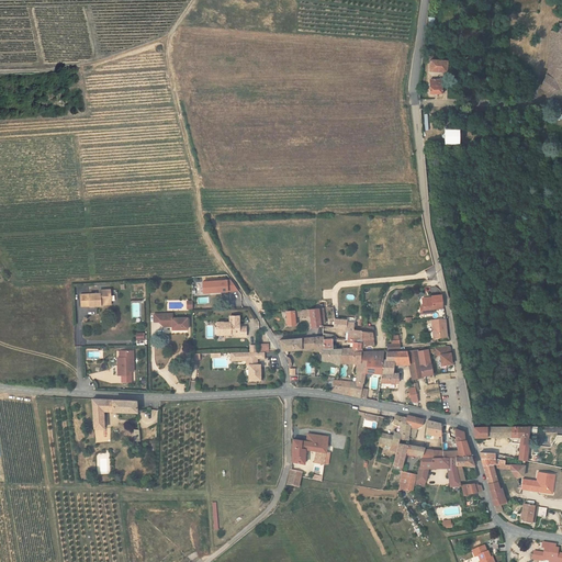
[(552,88),(552,94),(561,94),(561,27),(546,83),(552,88)]
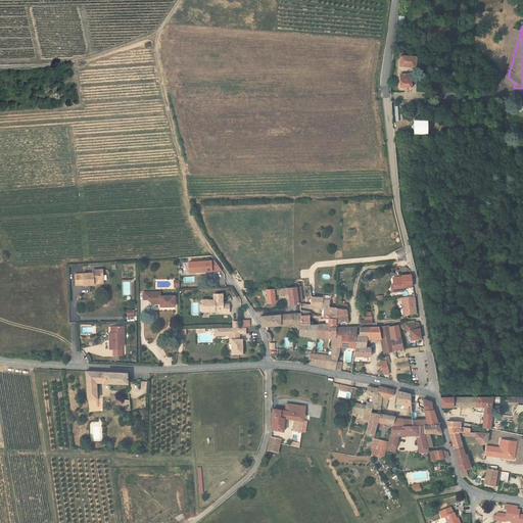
[(416,56),(400,55),(399,65),(415,66),(416,56)]
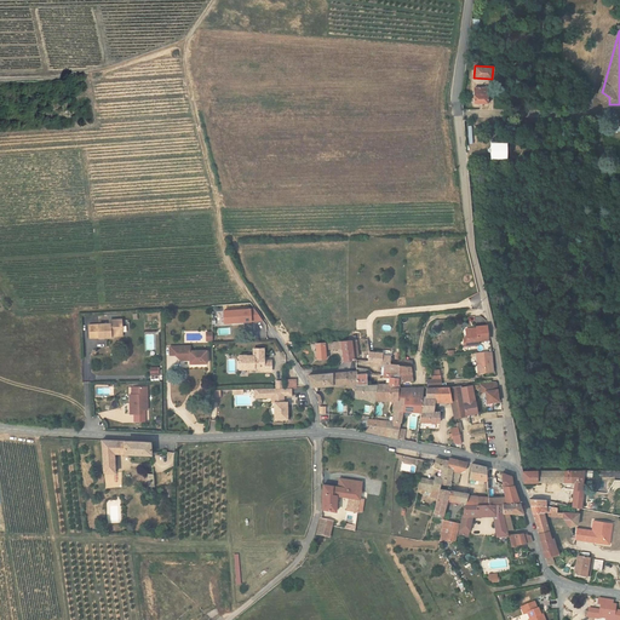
[(471,104),(487,105),(487,90),(472,90),(471,104)]
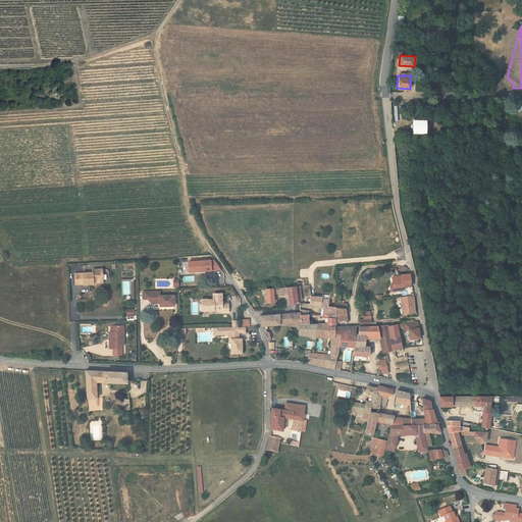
[(413,131),(425,131),(425,121),(413,121),(413,123),(410,124),(409,125),(409,126),(410,127),(413,128),(413,131)]
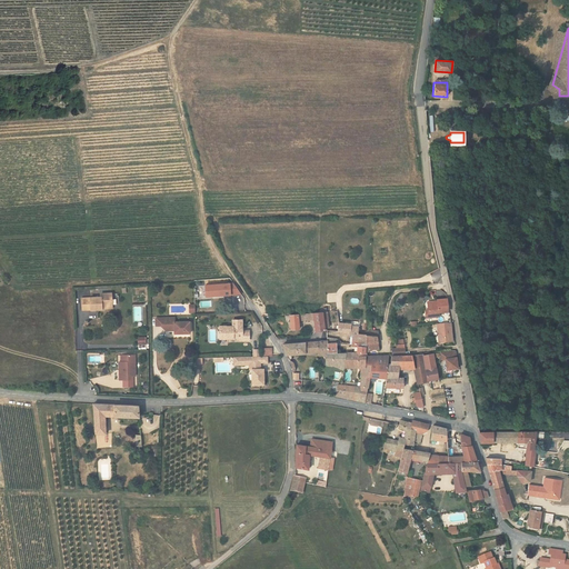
[(100,298),(82,299),(82,311),(97,311),(100,311),(100,307),(111,307),(111,295),(100,295),(100,298)]
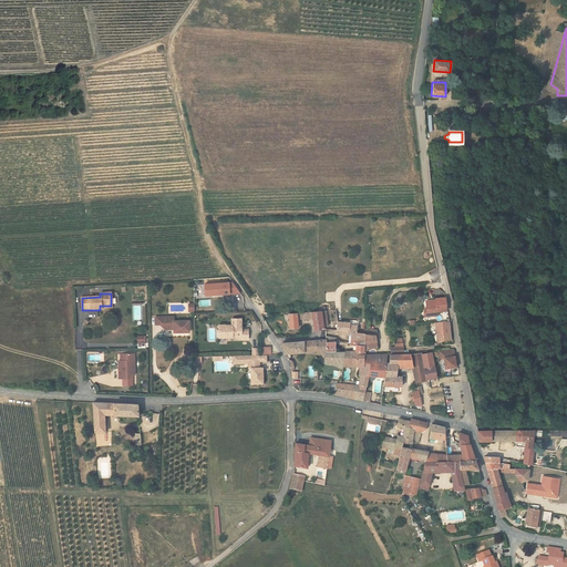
[(437,311),(445,310),(444,297),(434,298),(435,300),(425,301),(425,308),(423,308),(424,316),(437,315),(437,311)]
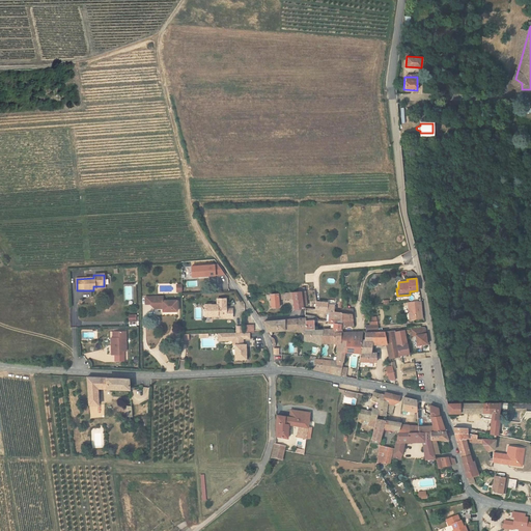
[(302,309),(301,306),(305,305),(303,291),(290,292),(292,310),(302,309)]
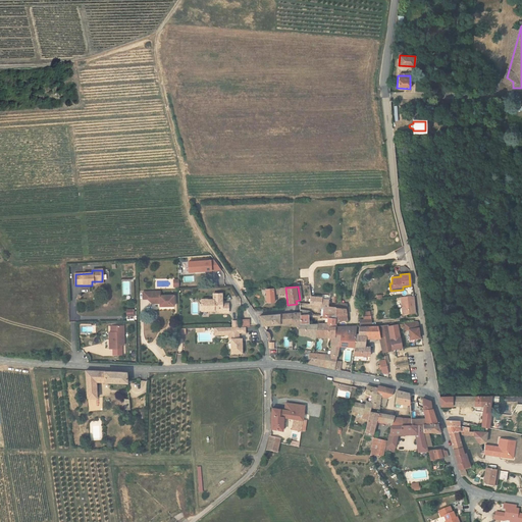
[(273,289),(265,289),(266,303),(274,302),(273,289)]
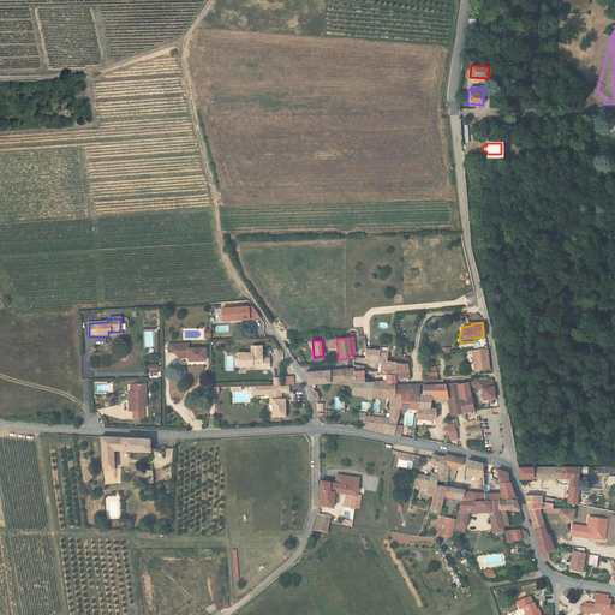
[(189,342),(168,344),(168,353),(174,353),(179,357),(189,358),(189,360),(206,359),(206,348),(189,348),(189,342)]
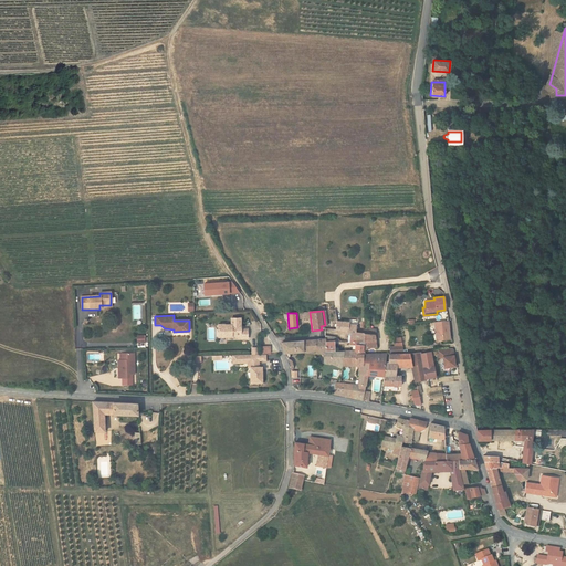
[(237,338),(248,337),(247,328),(242,328),(241,328),(241,326),(240,317),(231,318),(231,324),(218,325),(218,334),(224,334),(226,337),(232,336),(232,335),(237,335),(237,338)]
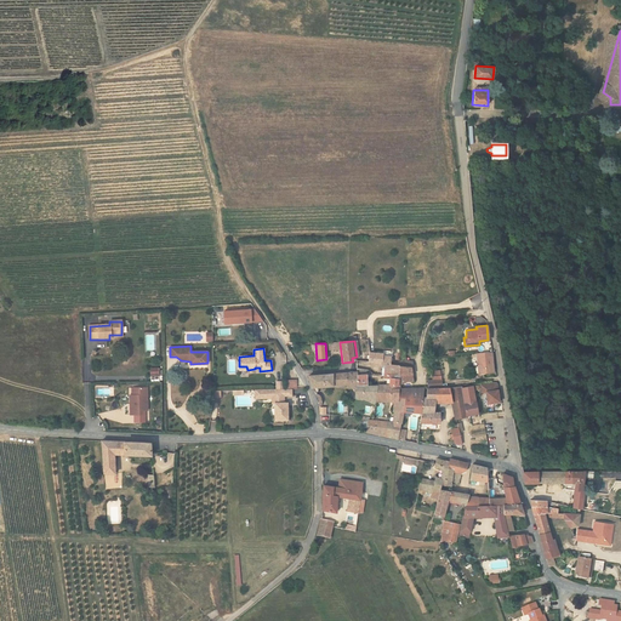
[(386,374),(398,374),(399,365),(389,364),(391,355),(385,354),(385,351),(372,351),(374,355),(383,359),(381,374),(386,374)]
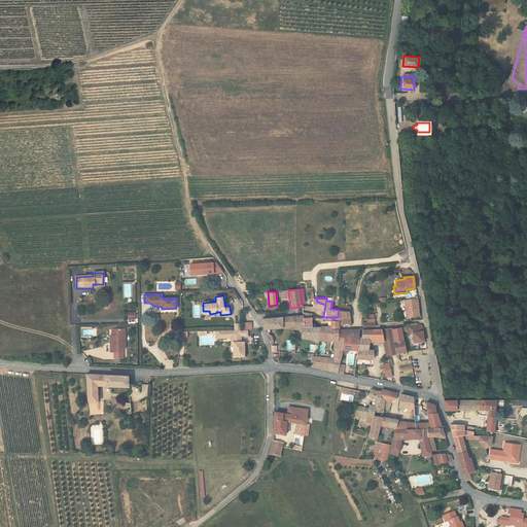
[(406,319),(420,318),(418,299),(403,301),(406,319)]
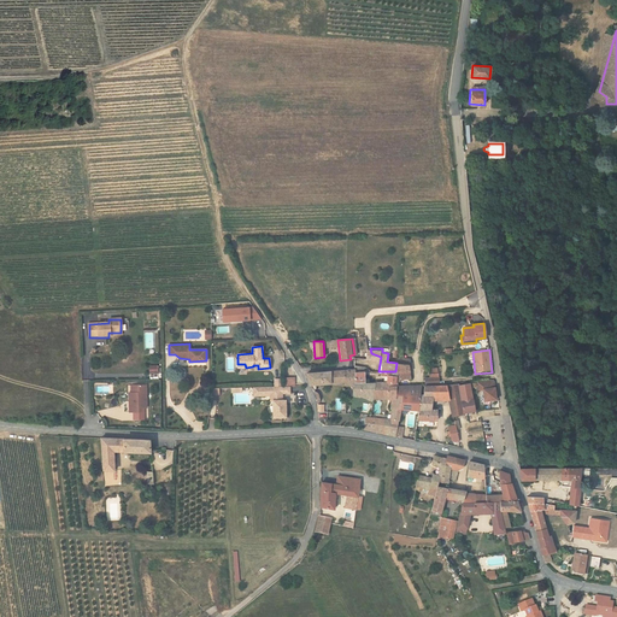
[(412,358),(398,357),(397,363),(395,371),(393,381),(407,380),(409,368),(412,368),(412,358)]
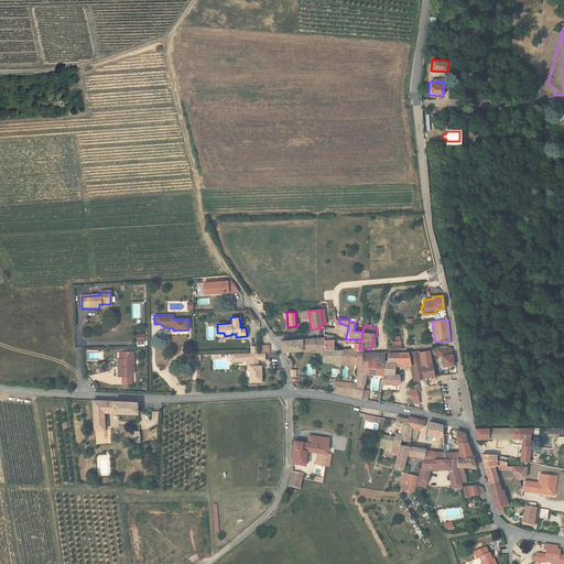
[(392,336),(392,345),(388,345),(388,351),(401,351),(400,336),(392,336)]
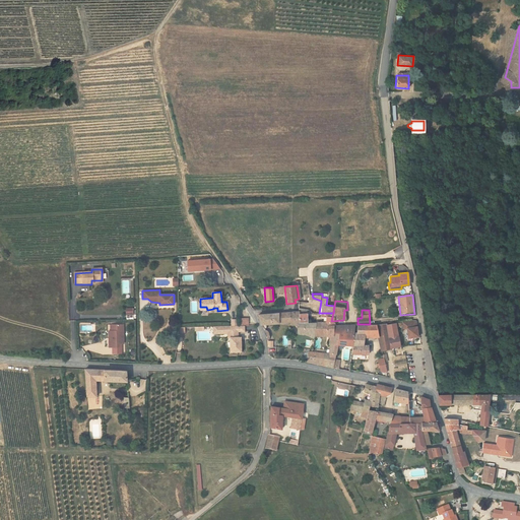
[(309,322),(309,313),(298,314),(298,311),(259,315),(262,325),(286,322),(287,326),(295,325),(295,333),(314,334),(317,322),(309,322)]
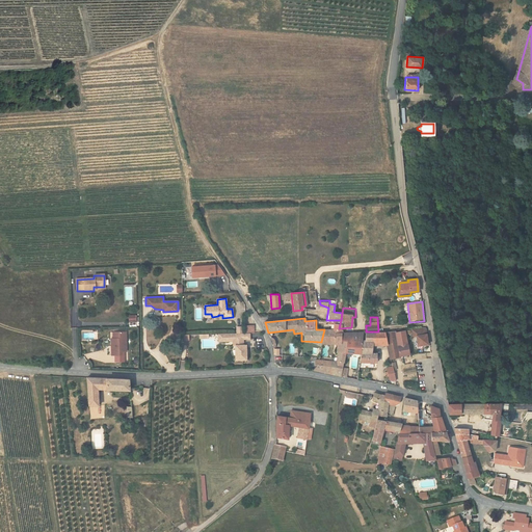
[(339,329),(339,328),(341,320),(330,320),(330,329),(339,329)]
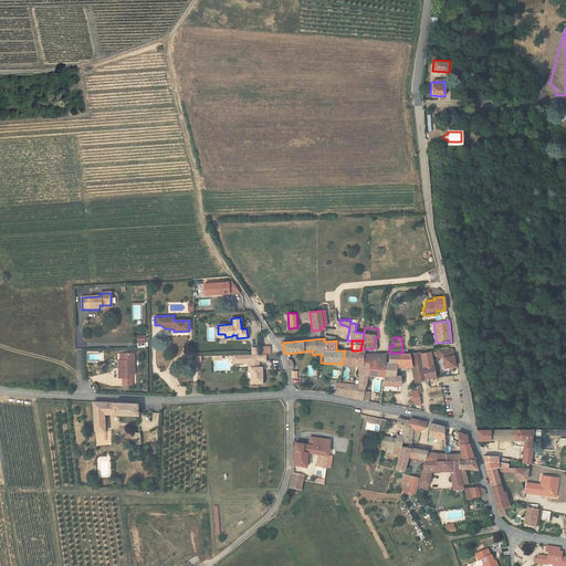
[(444,367),(454,366),(452,348),(438,350),(439,357),(442,357),(444,367)]
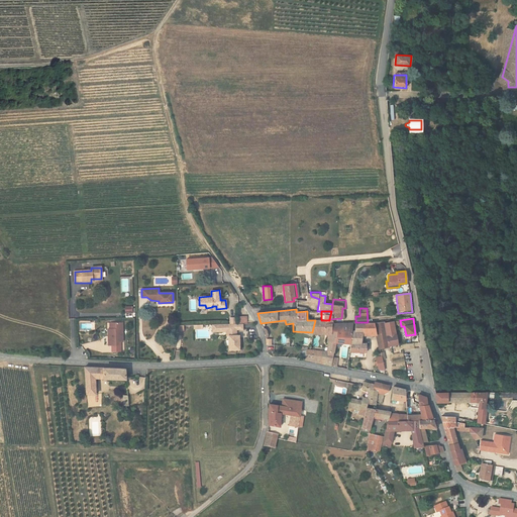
[(331,325),(332,325),(329,320),(321,320),(315,320),(312,332),(312,333),(329,334),(327,351),(333,352),(334,342),(336,332),(330,331),(331,325)]
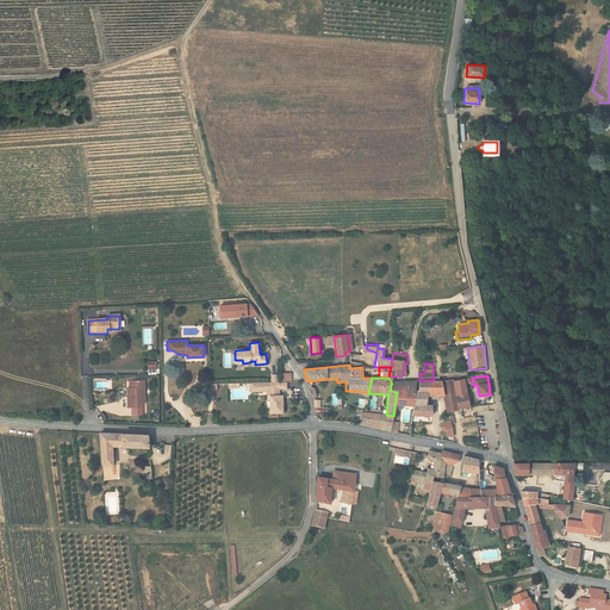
[(464,379),(425,381),(416,381),(415,391),(412,406),(411,416),(433,416),(434,408),(427,406),(428,397),(443,396),(447,414),(458,412),(458,410),(468,409),(468,405),(464,379)]
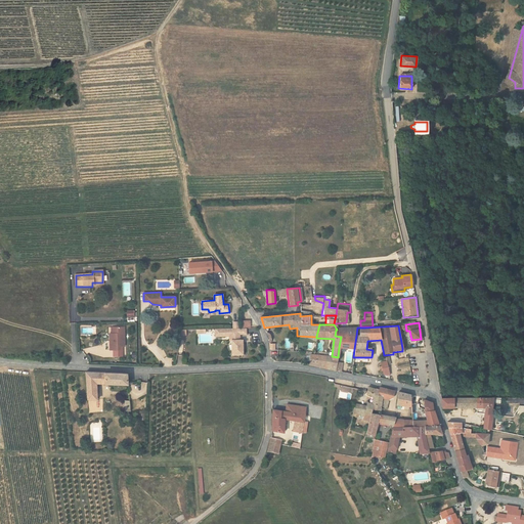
[(123,326),(113,326),(113,338),(110,338),(111,342),(108,342),(108,349),(117,349),(117,346),(123,346),(123,326)]
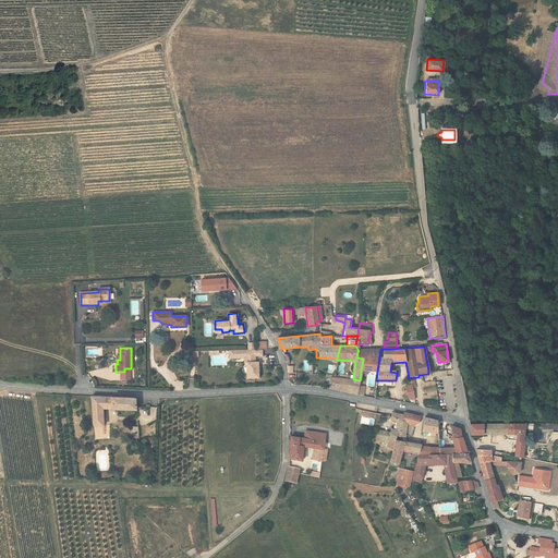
[(250,349),(227,350),(228,353),(232,352),(233,355),(242,354),(242,362),(245,362),(246,377),(257,376),(256,361),(253,361),(250,361),(250,354),(253,354),(261,354),(259,348),(255,349),(250,349)]
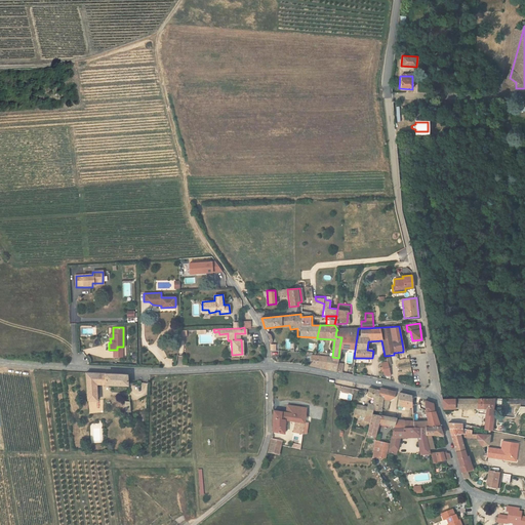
[(355,350),(357,336),(353,336),(354,329),(337,330),(336,330),(335,336),(341,337),(339,348),(355,350)]
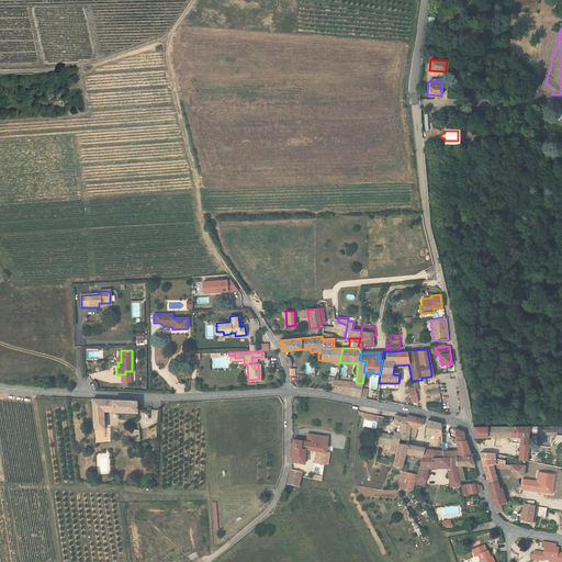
[(353,397),(356,382),(332,381),(329,392),(353,397)]
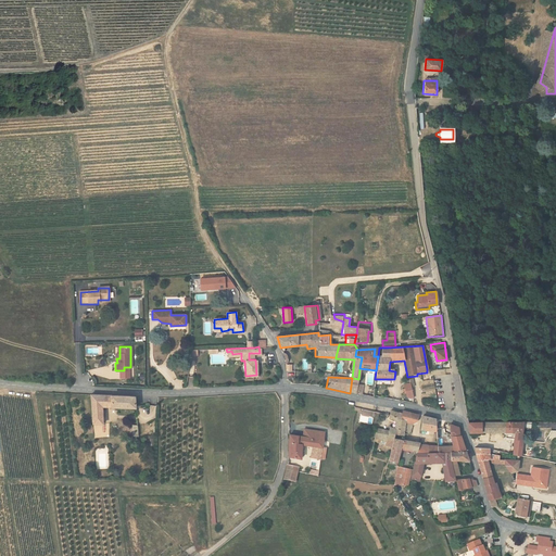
[(406,401),(413,402),(409,387),(404,387),(406,401)]
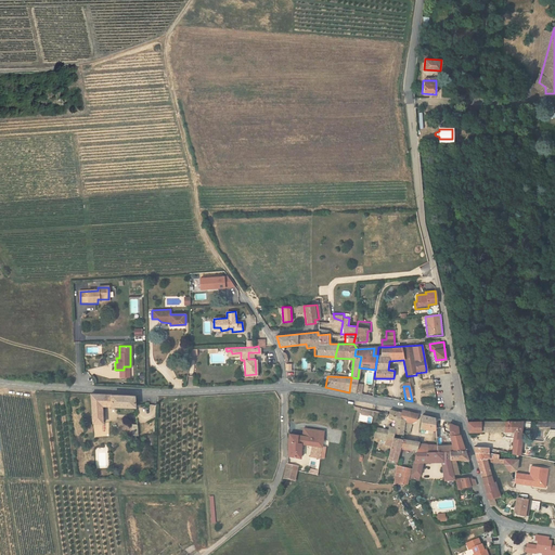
[(104,407),(112,407),(112,396),(90,395),(92,424),(106,425),(104,407)]
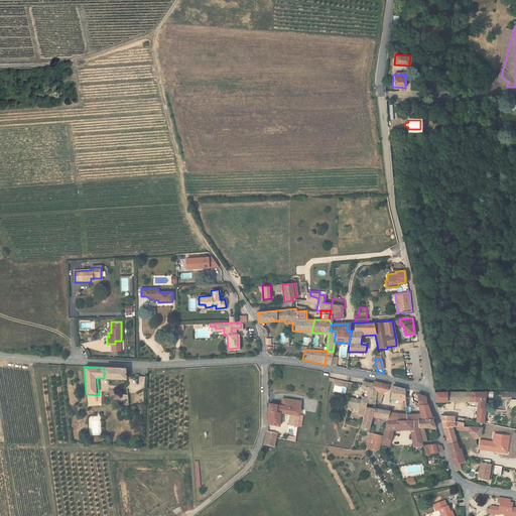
[(125,369),(104,368),(104,378),(126,379),(125,369)]
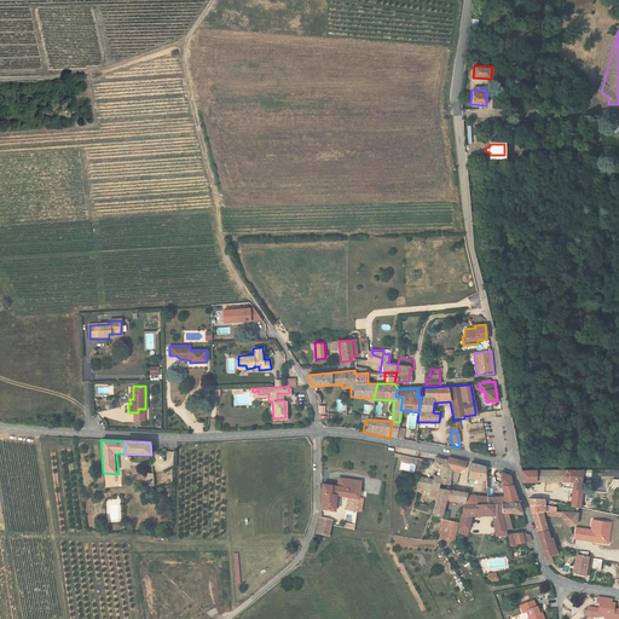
[(440,460),(439,469),(450,470),(450,476),(457,478),(458,472),(466,473),(467,463),(446,457),(445,461),(440,460)]
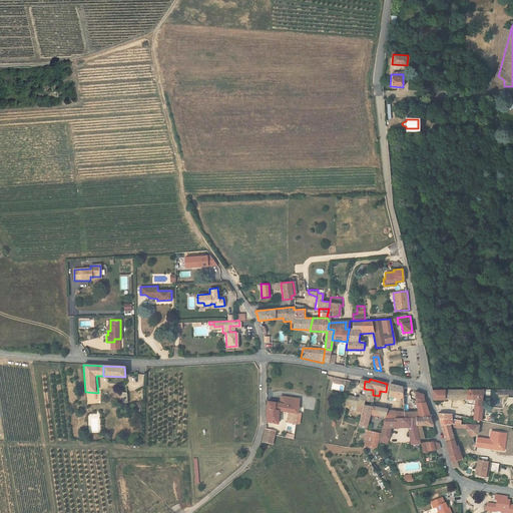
[(390,393),(403,397),(404,388),(391,384),(390,393)]
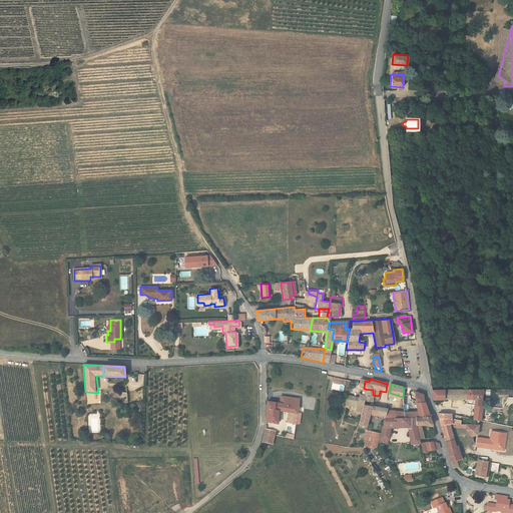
[(404,388),(403,397),(403,403),(408,403),(408,396),(413,395),(413,391),(404,388)]
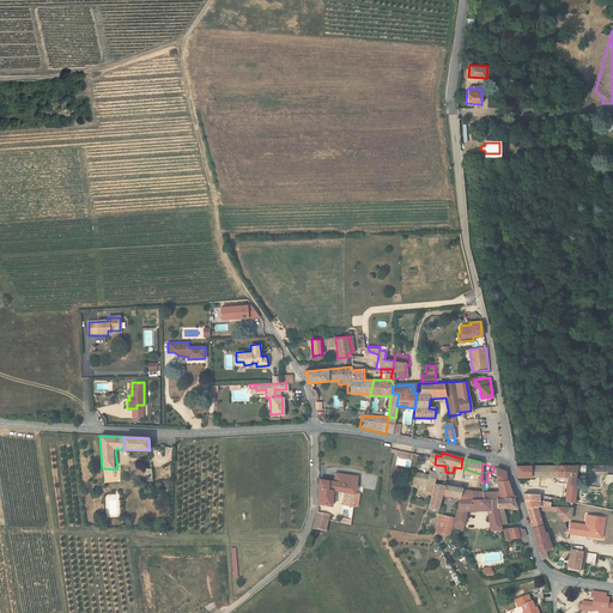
[(444,479),(445,472),(445,466),(435,465),(434,474),(425,473),(424,477),(419,475),(419,480),(408,478),(406,487),(411,489),(410,493),(431,498),(435,483),(436,478),(444,479)]
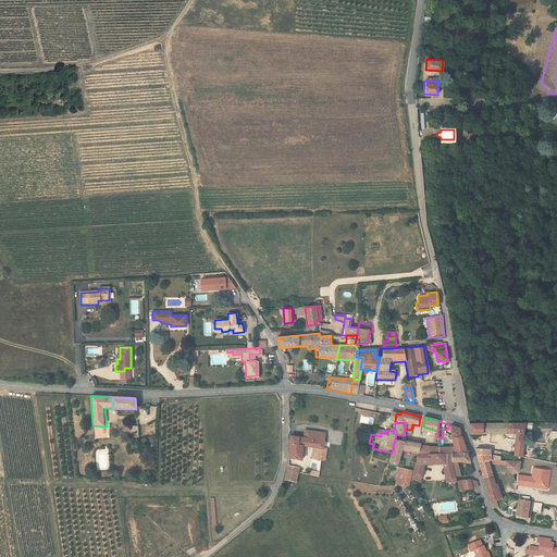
[(517,434),(512,456),(521,458),(522,455),(523,445),(522,444),(527,422),(505,423),(507,434),(517,434)]
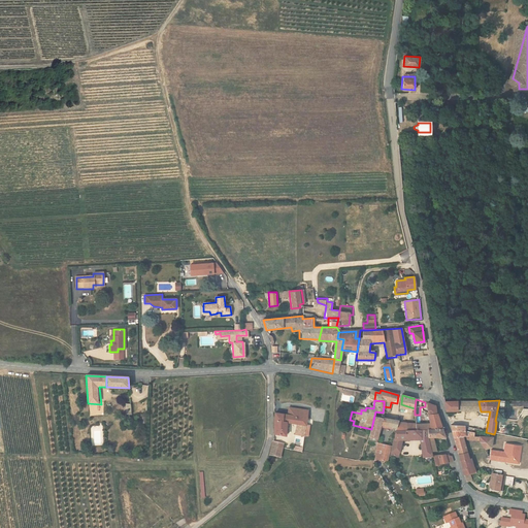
[(444,403),(447,411),(472,411),(481,411),(479,401),(444,403)]
